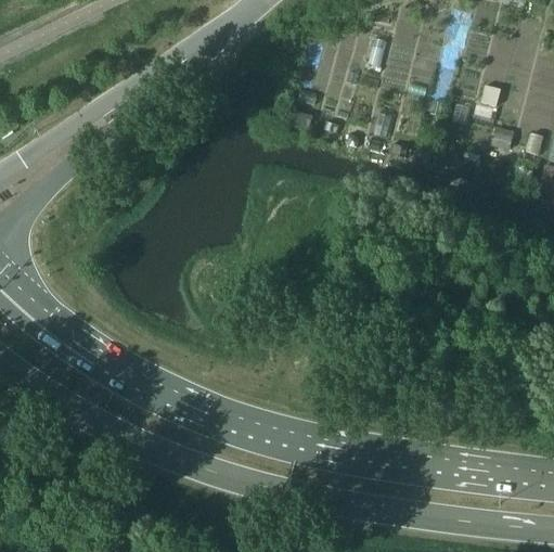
[(484,86),(479,102),(494,105),(498,89),(484,86)]
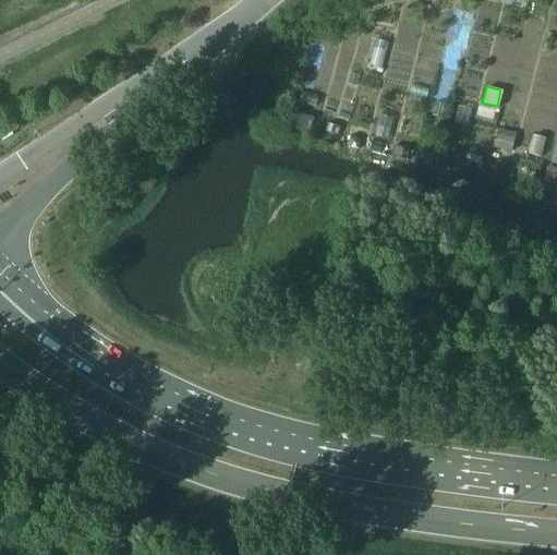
[(312,129),(315,116),(293,110),(290,123),(312,129)]
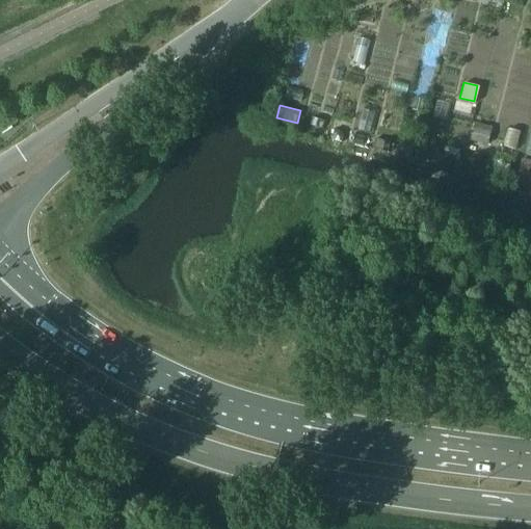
[(322,127),(325,120),(314,115),(312,123),(322,127)]
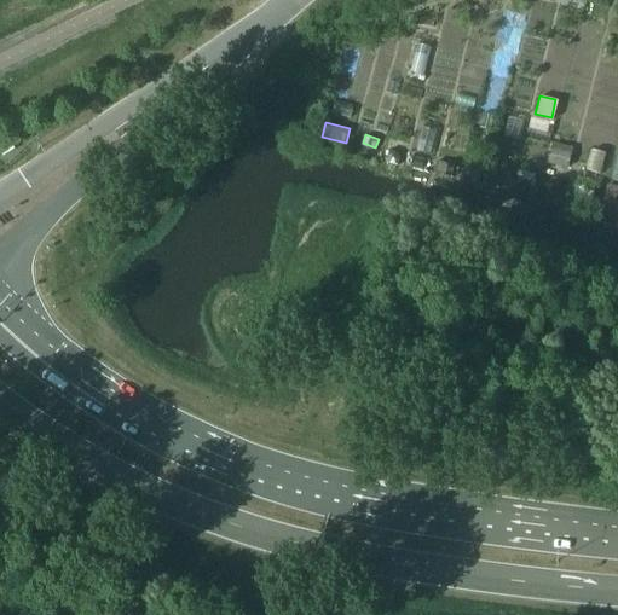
[(555,141),(552,156),(569,161),(572,146),(555,141)]
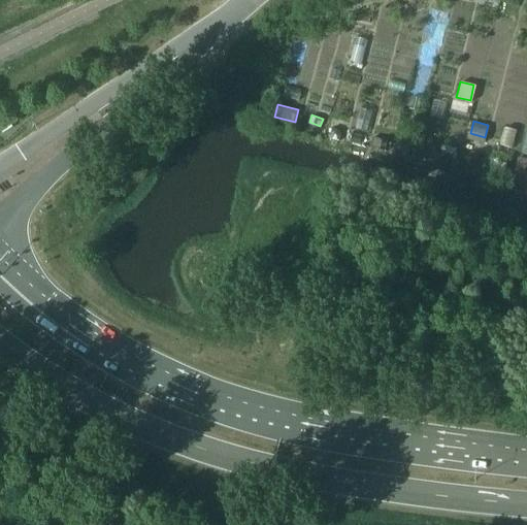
[(333,126),(330,136),(340,139),(341,134),(338,127),(333,126)]
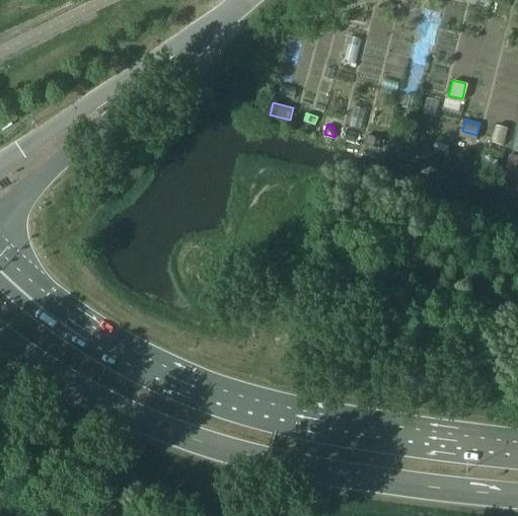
[(354,140),(356,132),(348,130),(346,138),(354,140)]
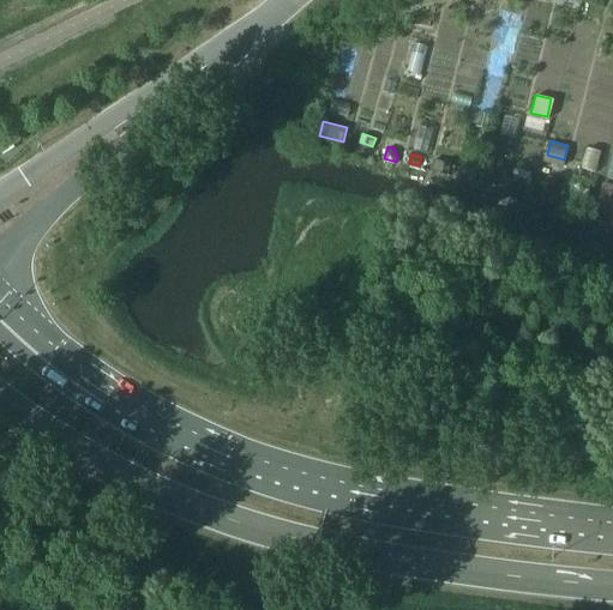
[(437,157),(433,168),(446,171),(450,161),(437,157)]
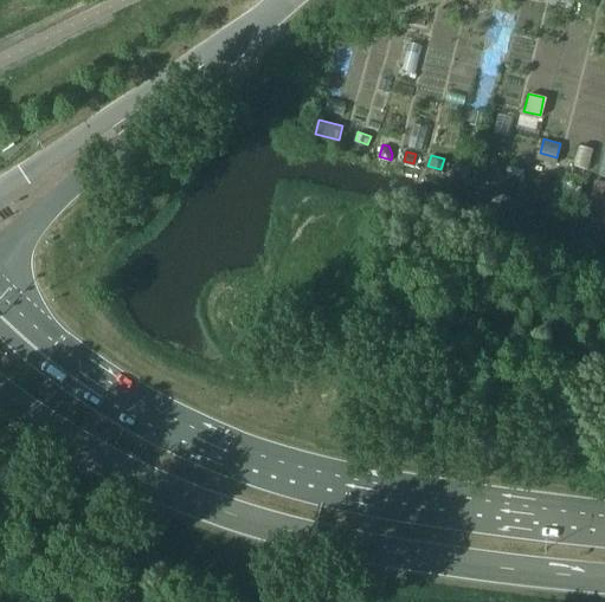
[(487,155),(482,172),(499,175),(502,160),(487,155)]
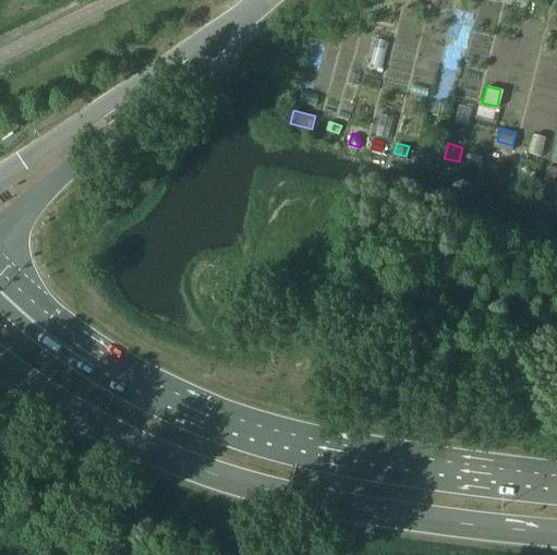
[(421,152),(418,163),(430,166),(433,155),(421,152)]
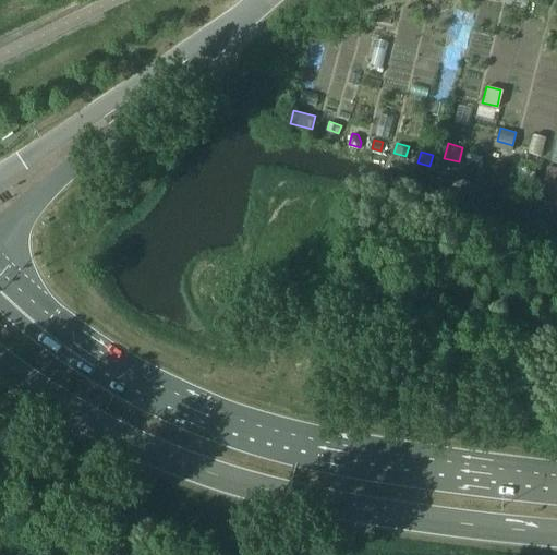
[(520,166),(516,182),(532,186),(536,170),(520,166)]
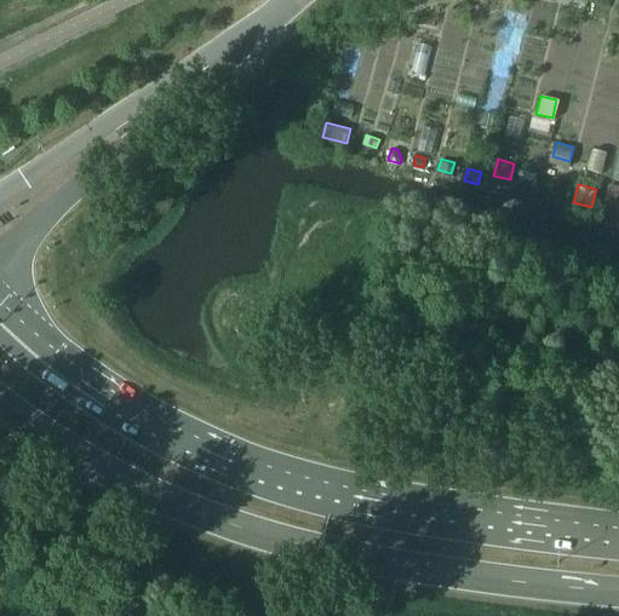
[(607,199),(617,201),(618,194),(618,185),(612,184),(607,199)]
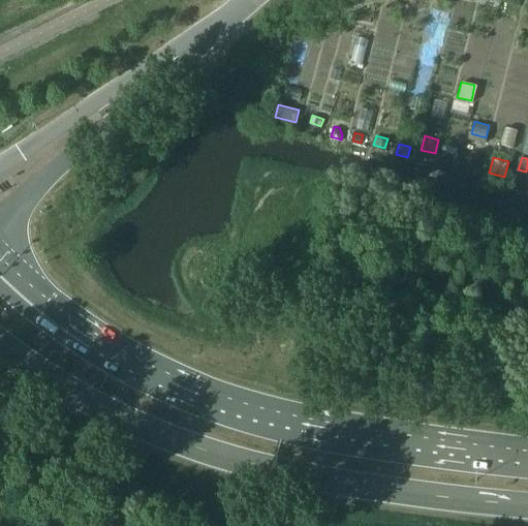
All buildings are outlined.
